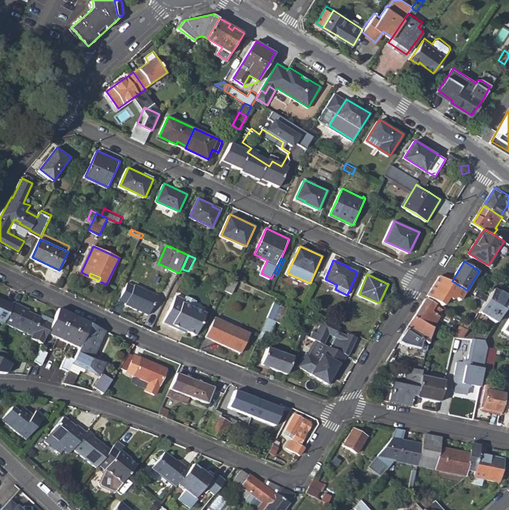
[(467,290),(452,281),(441,275),(428,295),(444,305),(449,297),(453,299),(457,296),(461,299),(467,290)]
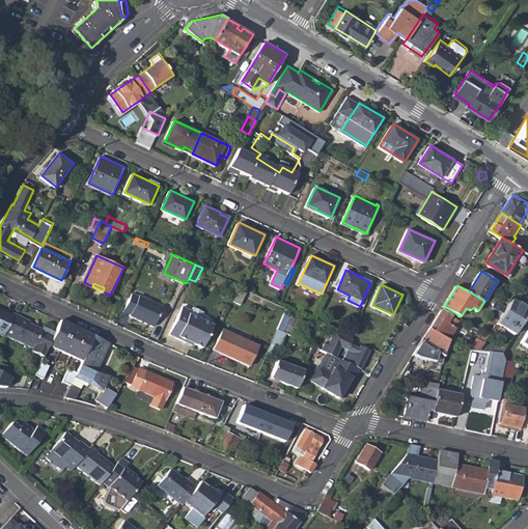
[(242,304),(248,290),(242,287),(235,301),(242,304)]
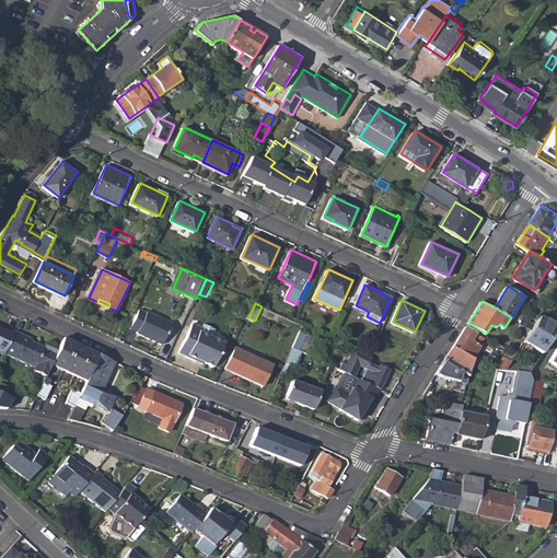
[(149,310),(148,311),(140,307),(131,327),(139,330),(138,332),(164,344),(174,322),(149,310)]
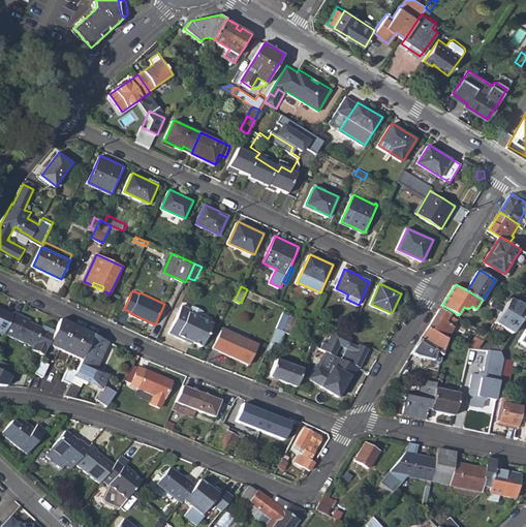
[(521,321),(525,314),(525,307),(511,298),(506,306),(503,311),(500,315),(496,322),(514,333),(521,321)]
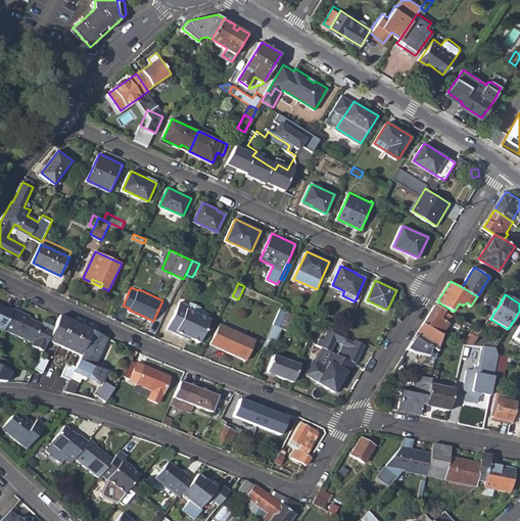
[(498,308),(501,302),(490,296),(486,301),(488,302),(498,308)]
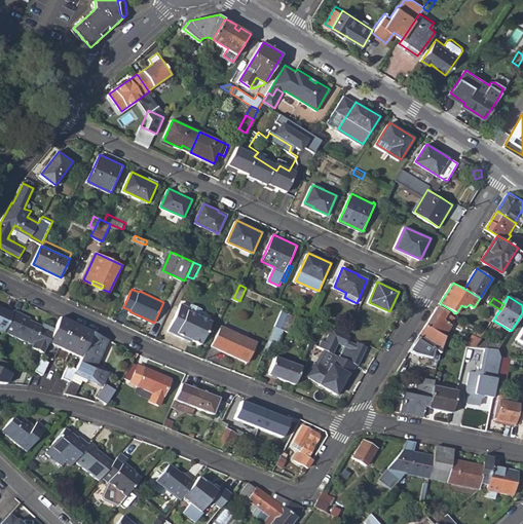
[(191,307),(183,303),(170,331),(180,336),(181,333),(187,336),(201,344),(213,321),(200,315),(203,308),(193,303),(191,307)]
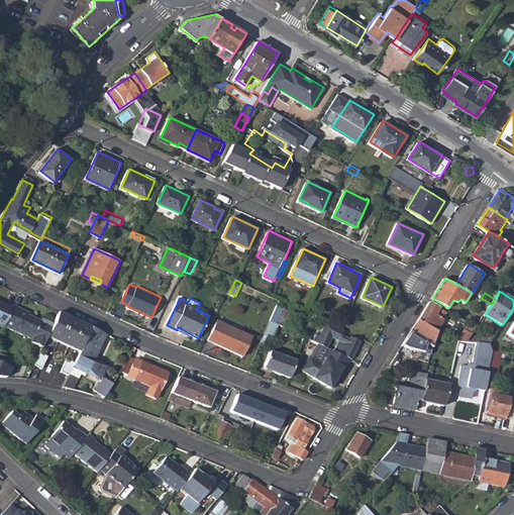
[(489,308),(492,304),(483,299),(480,303),(489,308)]
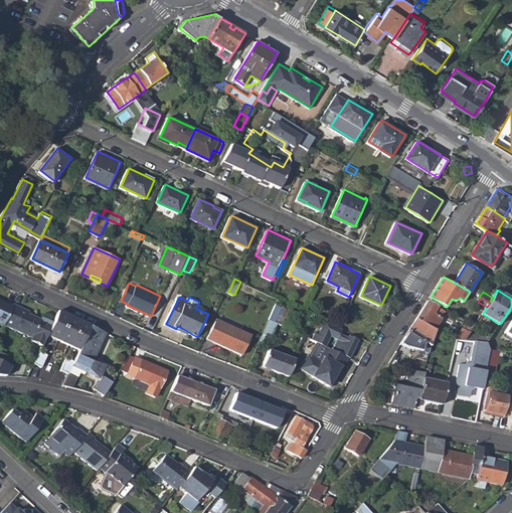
[(0,299),(0,322),(5,325),(5,323),(14,306),(0,299)]
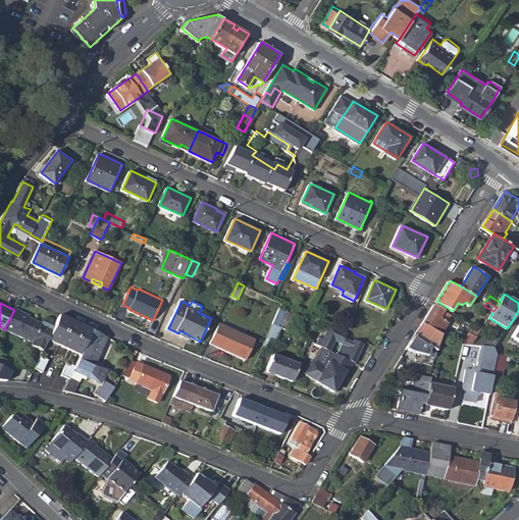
[(445,310),(435,304),(423,322),(443,333),(452,316),(452,315),(445,310)]
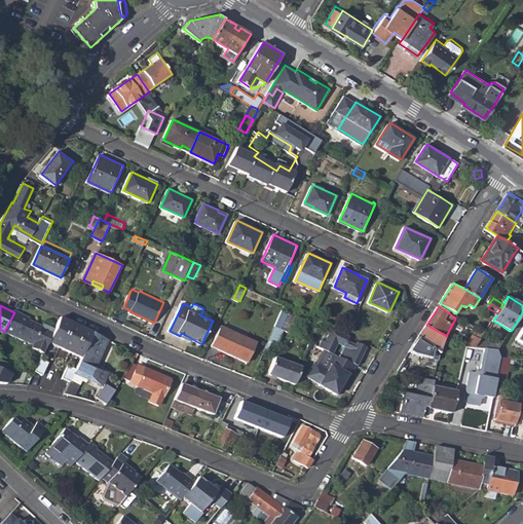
[(21,316),(23,312),(15,309),(14,312),(5,330),(34,343),(43,325),(30,319),(30,320),(21,316)]
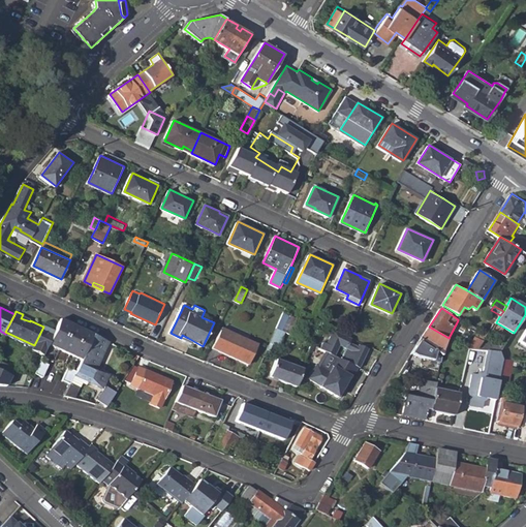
[(291,333),(299,317),(285,311),(278,327),(286,331),(291,333)]
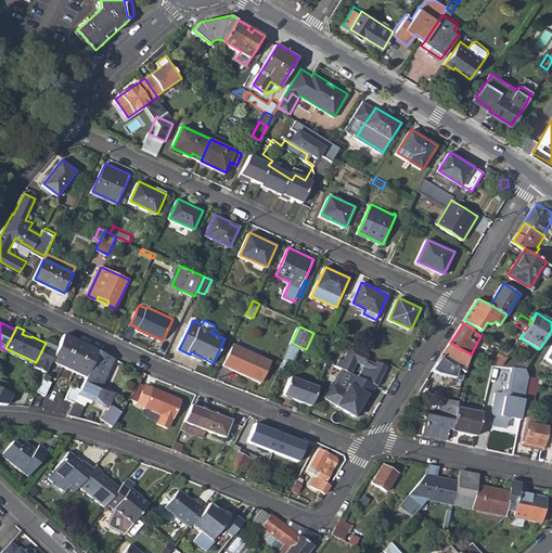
[(86,367),(93,350),(63,336),(56,351),(64,355),(73,359),(72,361),(86,367)]
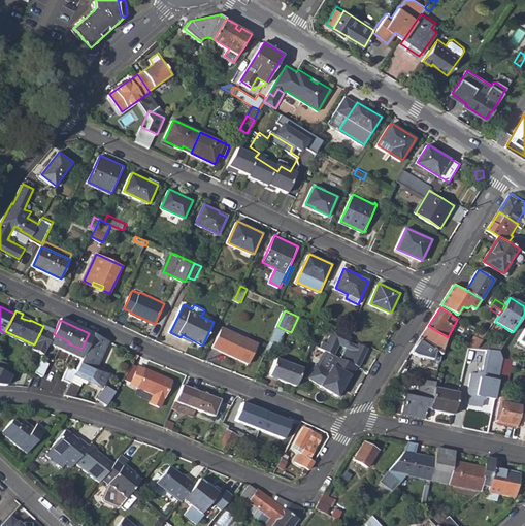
[(251,363),(259,342),(223,326),(214,346),(251,363)]
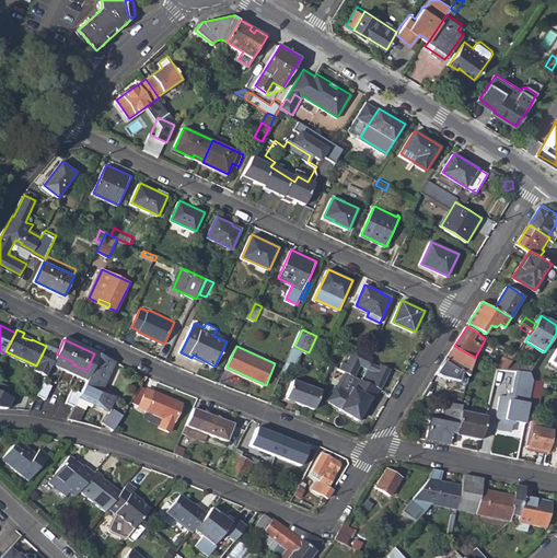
[(296,369),(303,350),(294,346),(287,364),(296,369)]
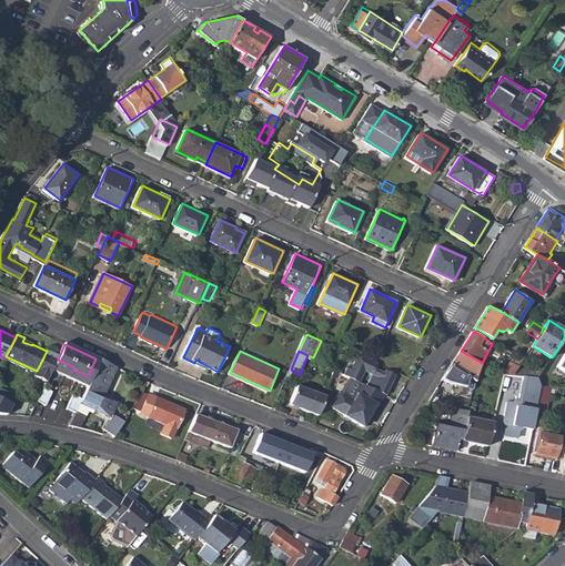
[(481,367),(482,363),(461,351),(450,370),(457,375),(461,377),(464,372),(476,380),(477,377),(480,372),(481,367)]
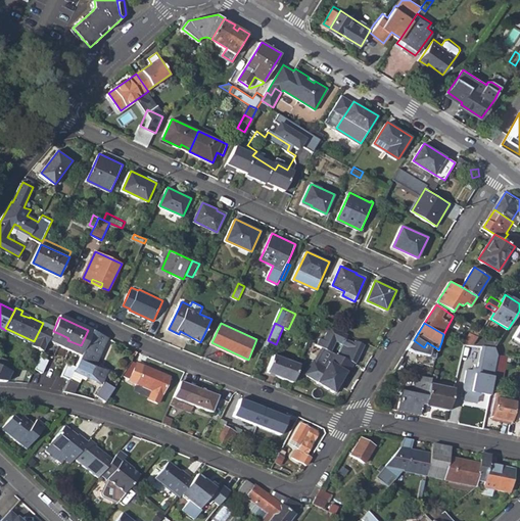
[(473,333),(479,336),(483,329),(481,328),(478,326),(473,333)]
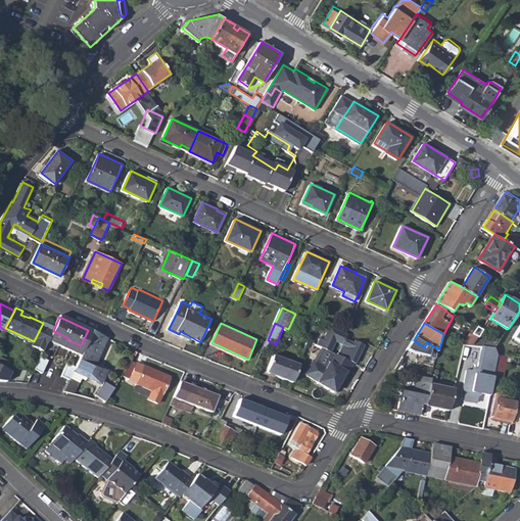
[(95,364),(107,336),(93,329),(75,369),(88,375),(104,382),(109,370),(95,364)]
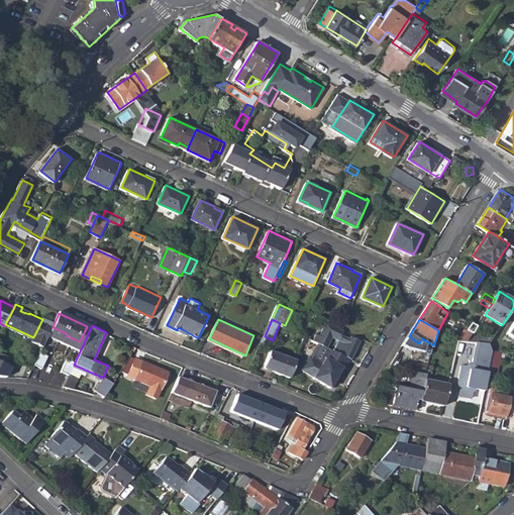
[(472,334),(474,332),(468,329),(467,328),(460,339),(469,339),(472,334)]
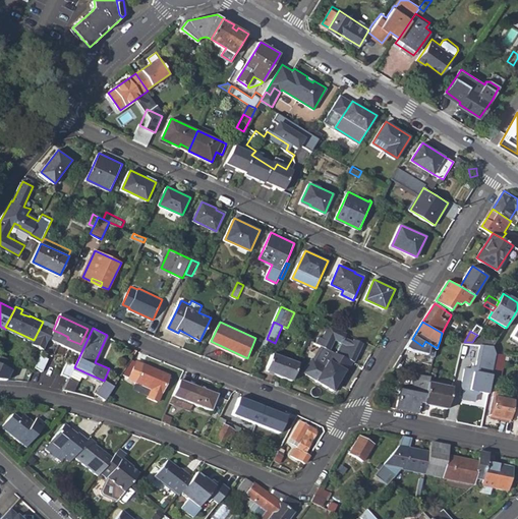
[(331,349),(334,343),(321,336),(318,342),(331,349)]
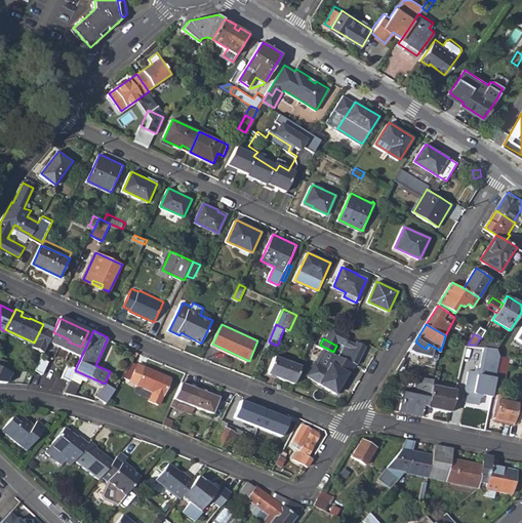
[(358,364),(367,346),(358,342),(357,343),(349,338),(340,355),(358,364)]
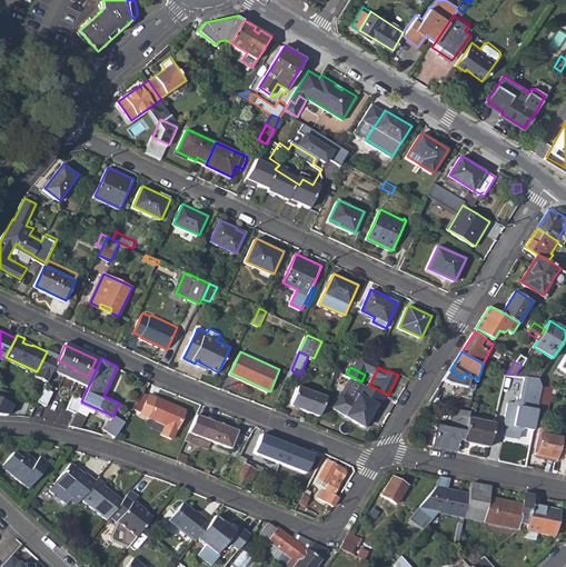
[(466,379),(475,385),(477,380),(465,372),(462,378),(458,376),(457,379),(462,383),(463,383),(464,383),(465,381),(466,379)]
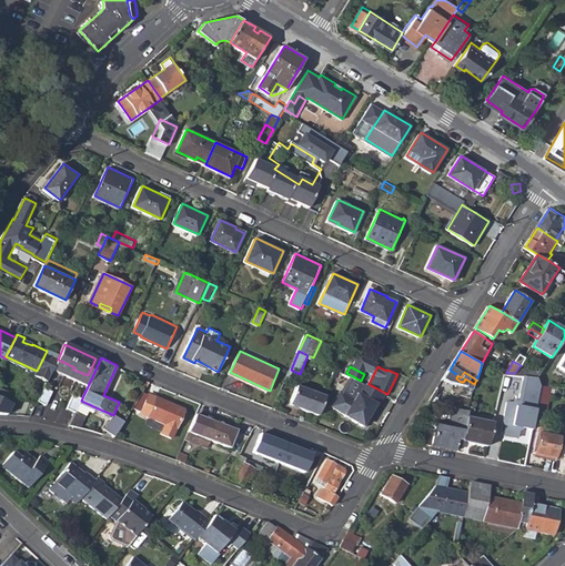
[(361,381),(346,373),(344,373),(338,385),(354,394),(361,381)]
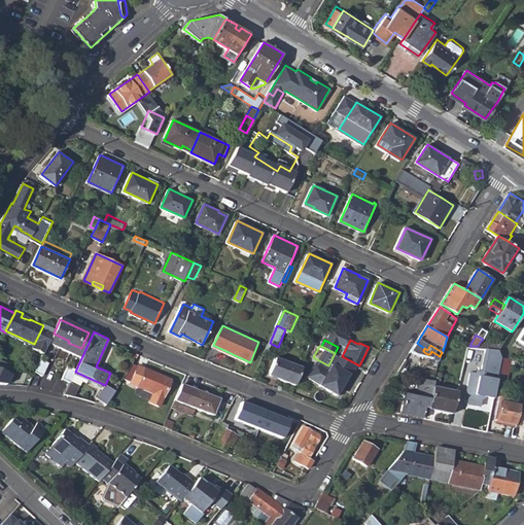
[(477,357),(478,346),(469,346),(467,356),(477,357)]
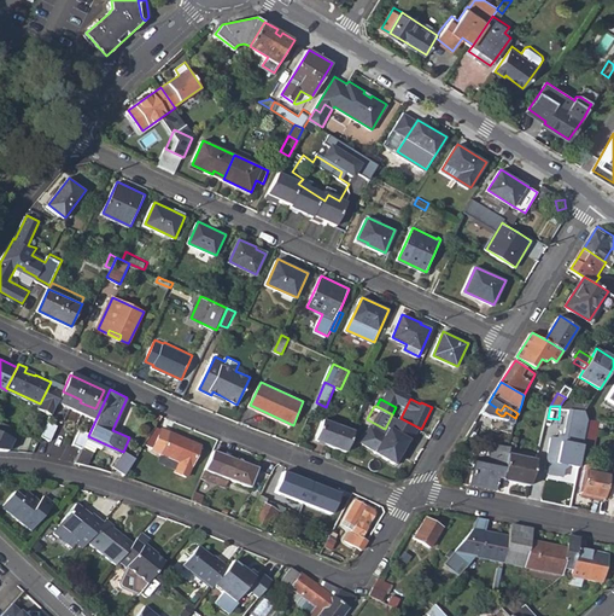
[(554,435),(549,459),(580,466),(583,457),(588,433),(590,422),(591,418),(586,410),(572,408),(568,435),(554,435)]
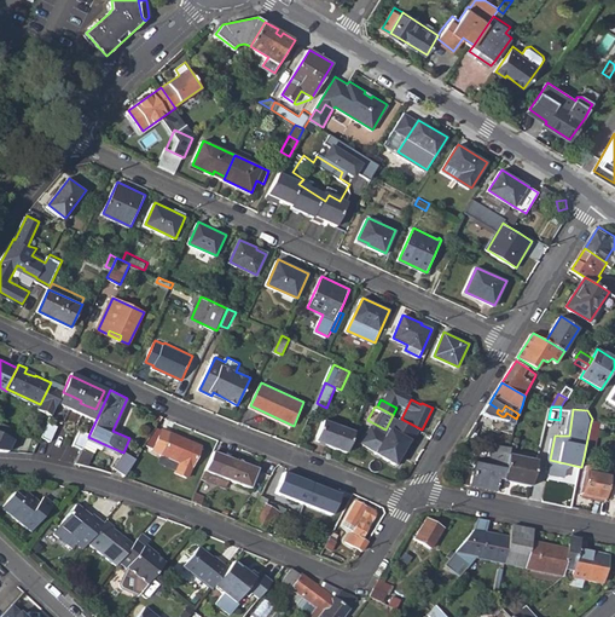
[(422,430),(401,419),(399,417),(389,437),(413,449),(422,430)]
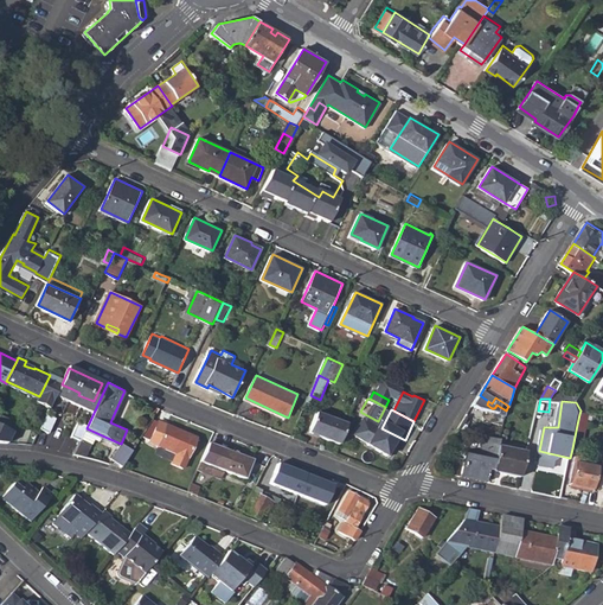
[(0,416),(0,419),(17,427),(20,420),(4,412),(0,416)]
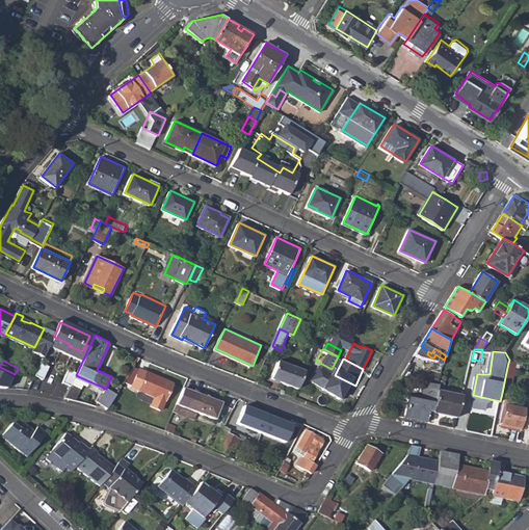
[(300,388),(307,370),(280,361),(274,376),(285,379),(285,382),(300,388)]
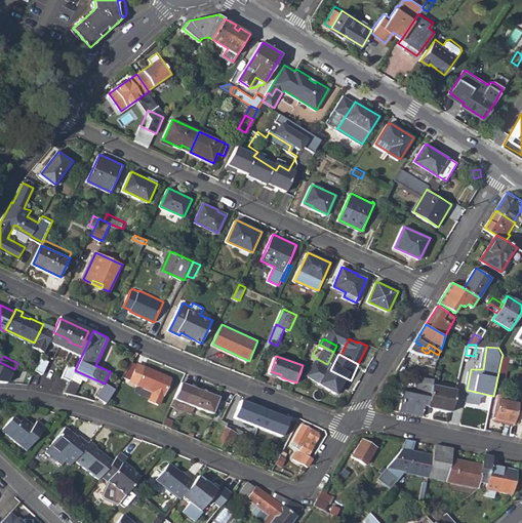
[(161,401),(171,377),(134,361),(124,376),(131,379),(130,380),(154,391),(152,398),(161,401)]
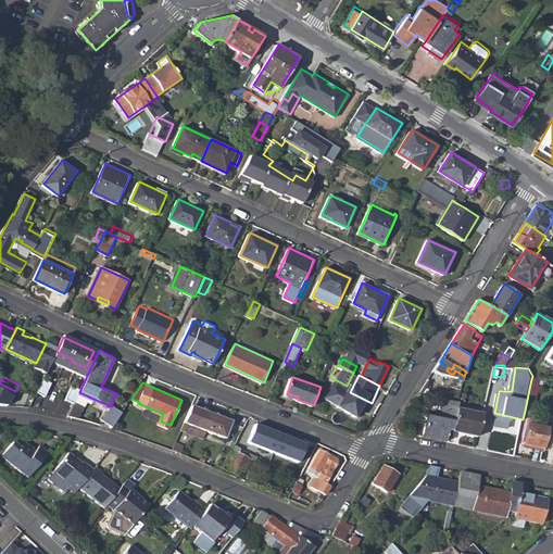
[(0,403),(9,407),(16,392),(0,385),(0,403)]
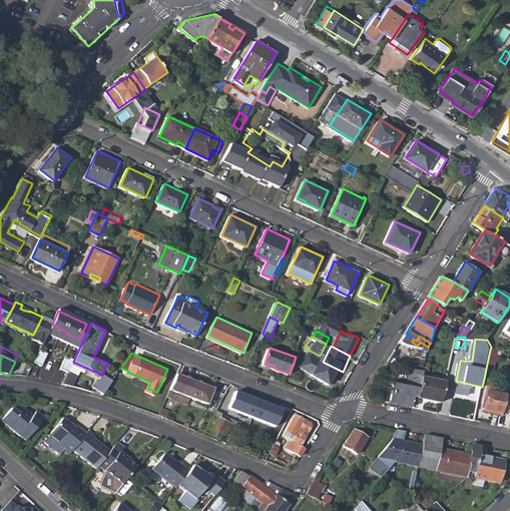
[(490,380),(494,360),(488,359),(484,379),(490,380)]
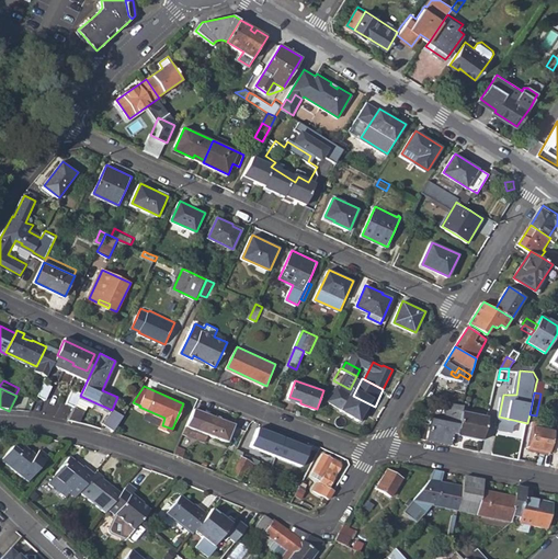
[(94,402),(80,396),(76,407),(82,409),(84,410),(88,405),(92,407),(94,402)]
